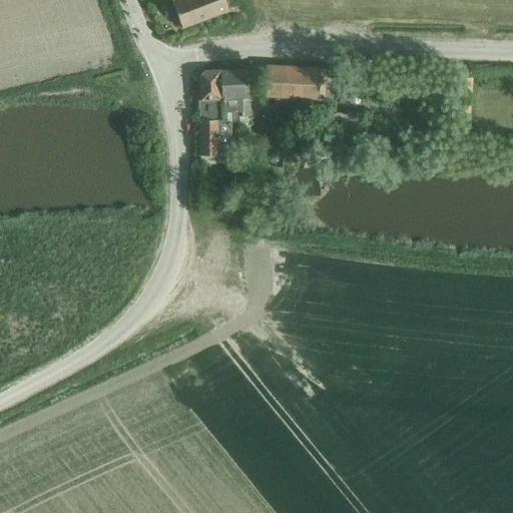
[(171,0),(181,28),(227,11),(223,0),(171,0)]
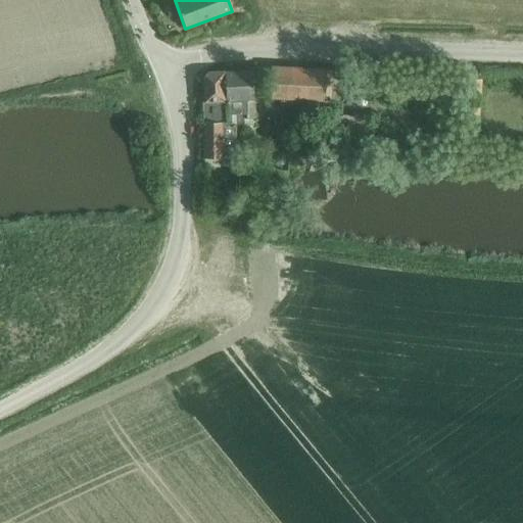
[(331,102),(332,70),(270,68),(269,100),(331,102)]
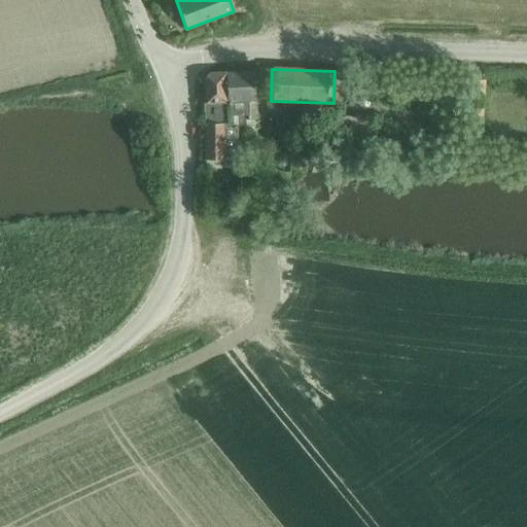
[(256,138),(255,120),(256,120),(256,102),(254,102),(253,72),(225,73),(227,125),(235,125),(236,130),(245,130),(245,138),(256,138)]
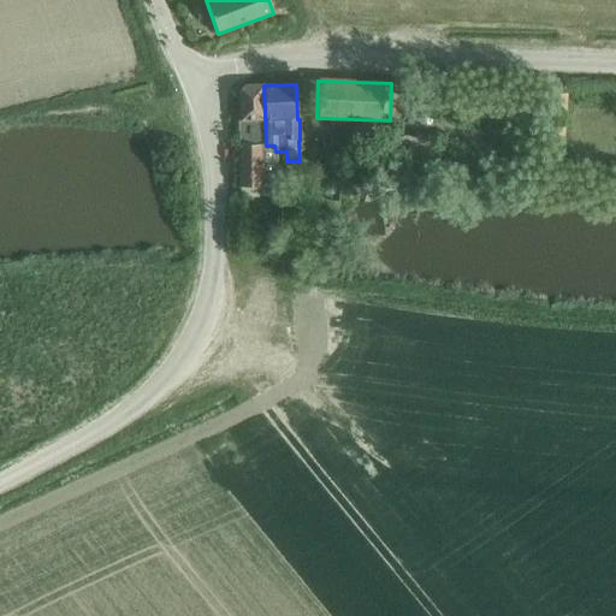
[(237,122),(240,200),(258,199),(258,193),(277,191),(276,152),(274,146),(266,146),(264,86),(247,86),(238,94),(240,122),(237,122)]
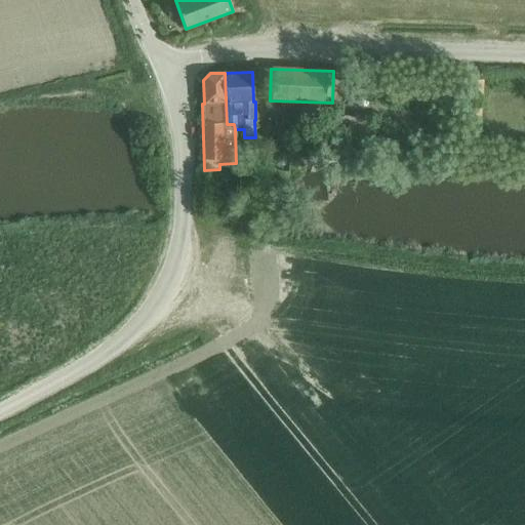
[(363,151),(363,117),(325,117),(325,134),(339,134),(339,151),(363,151)]
